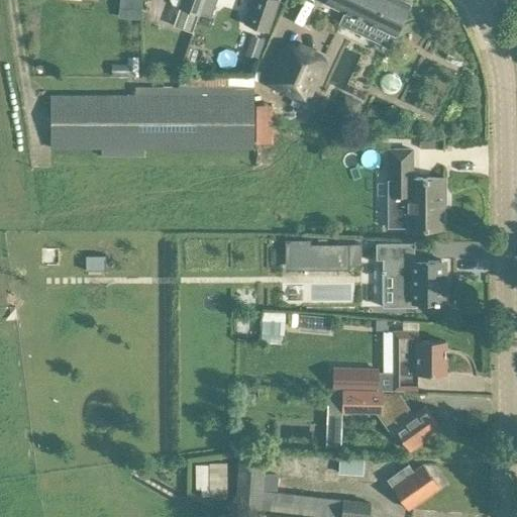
[(119,0),(117,16),(139,19),(140,12),(148,14),(150,0),(119,0)]
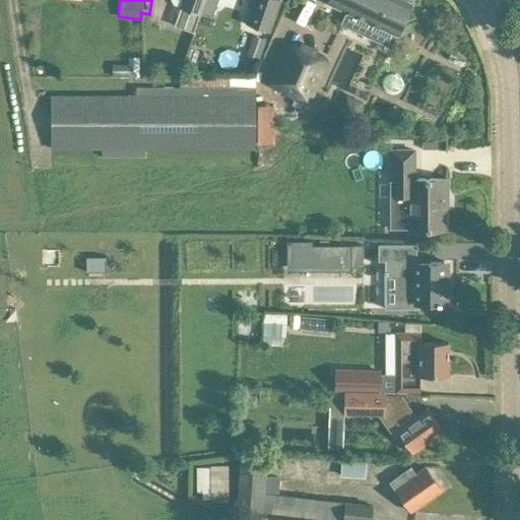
[(199,17),(204,0),(182,0),(181,6),(179,11),(199,17)]
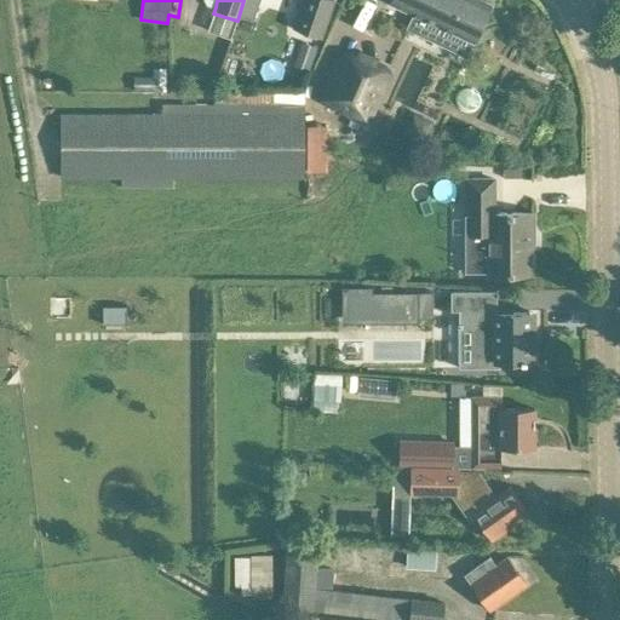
[(332,0),(302,0),(292,30),(320,40),(333,0),(332,0)]
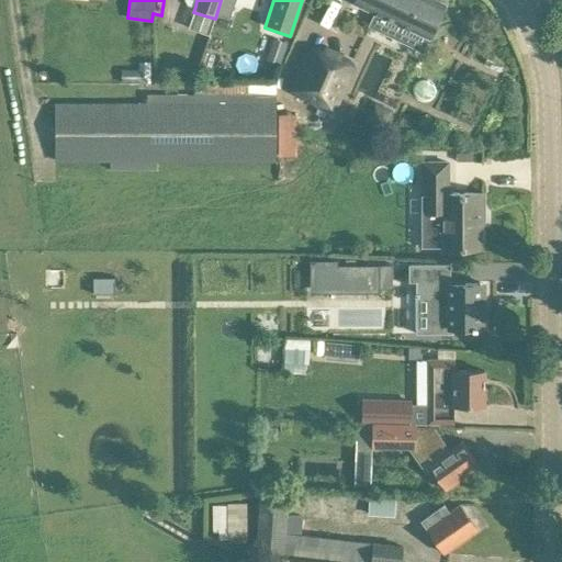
[(429,38),(446,3),(439,0),(352,0),(352,2),(384,18),(378,30),(395,38),(402,25),(429,38)]
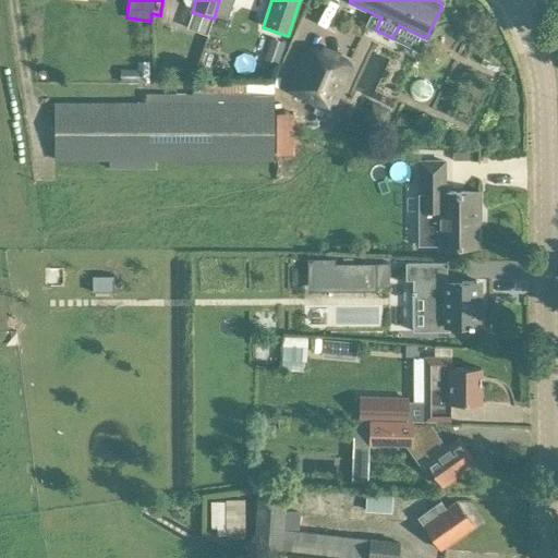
[(348,70),(306,51),(289,89),(329,109),(340,84),(341,84),(348,70)]
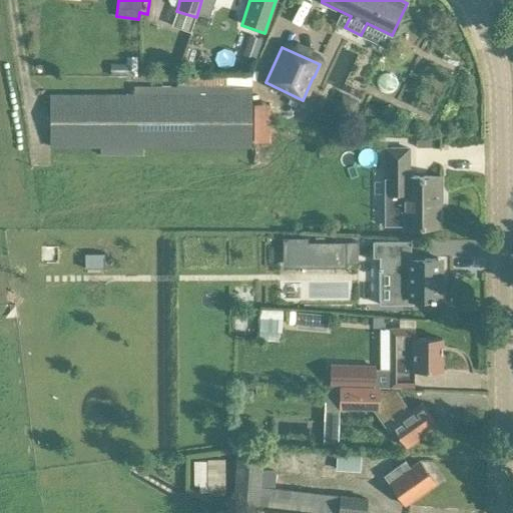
[(110,62),(109,75),(132,76),(133,63),(110,62)]
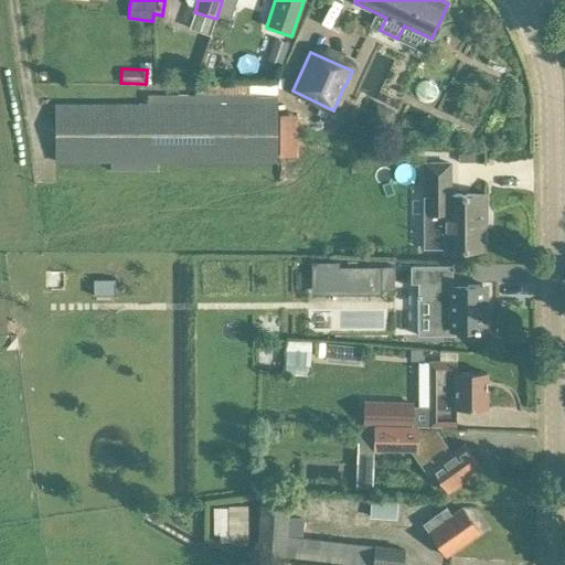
[(55,104),(55,161),(277,161),(277,104),(55,104)]
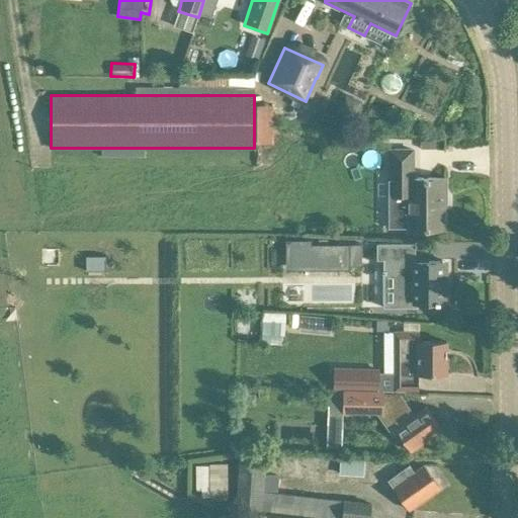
[(412,150),(389,150),(390,194),(406,194),(406,229),(443,229),(442,200),(445,200),(445,177),(413,178),(412,150)]
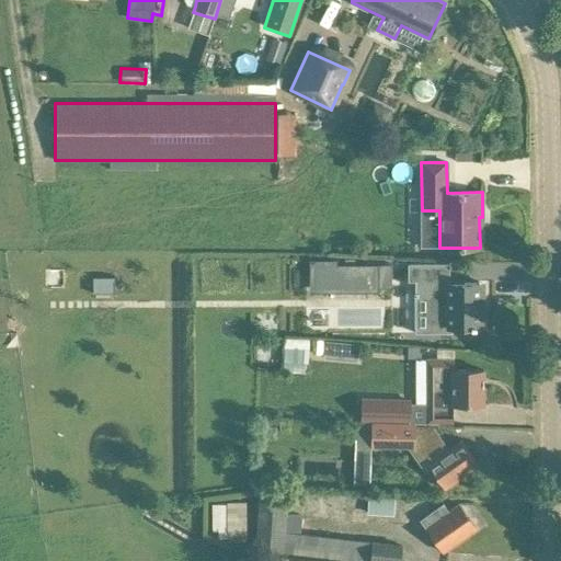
[(334,259),(310,259),(310,289),(376,289),(376,263),(334,263),(334,259)]
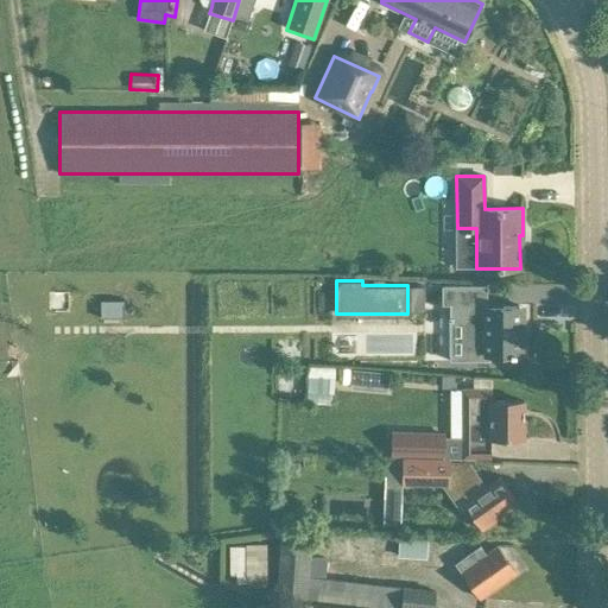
[(441,285),(441,305),(475,305),(475,284),(441,285)]
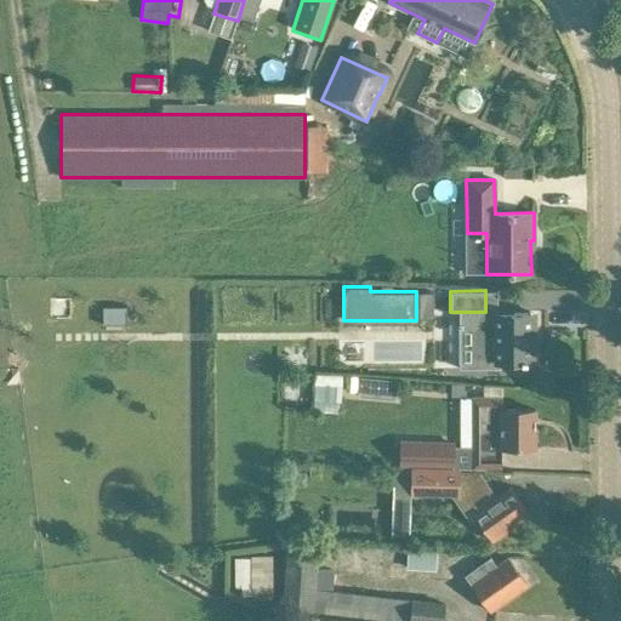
[(534,340),(534,317),(534,313),(510,314),(496,314),(491,314),(493,318),(474,319),(476,360),(489,359),(489,362),(520,363),(527,363),(527,362),(534,362),(534,340)]
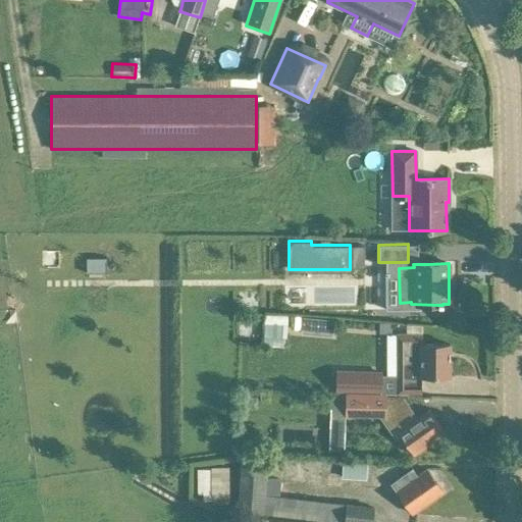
[(261,311),(260,345),(282,346),(283,312),(261,311)]
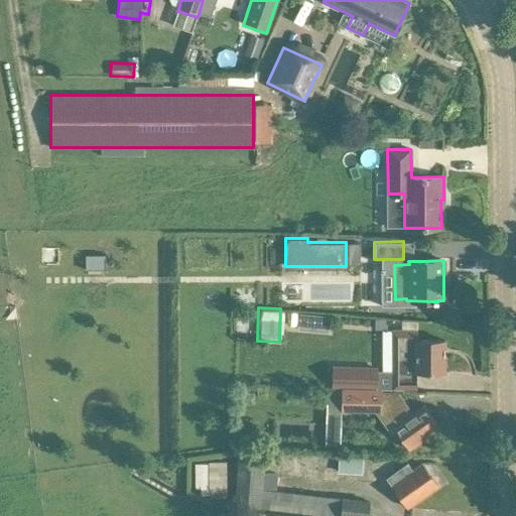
[(417,333),(397,333),(397,376),(417,376),(417,372),(444,372),(444,340),(417,340),(417,333)]
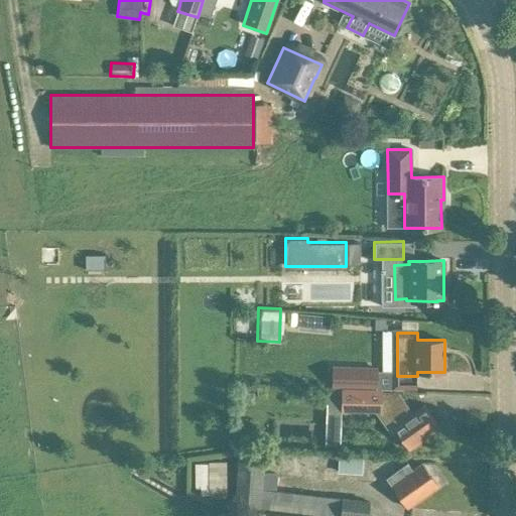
[(334,367),(333,387),(379,389),(379,369),(334,367)]
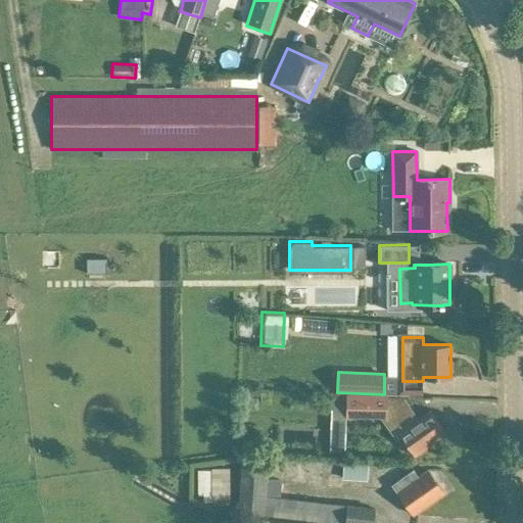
[(386,395),(344,395),(344,416),(378,416),(386,416),(386,395)]
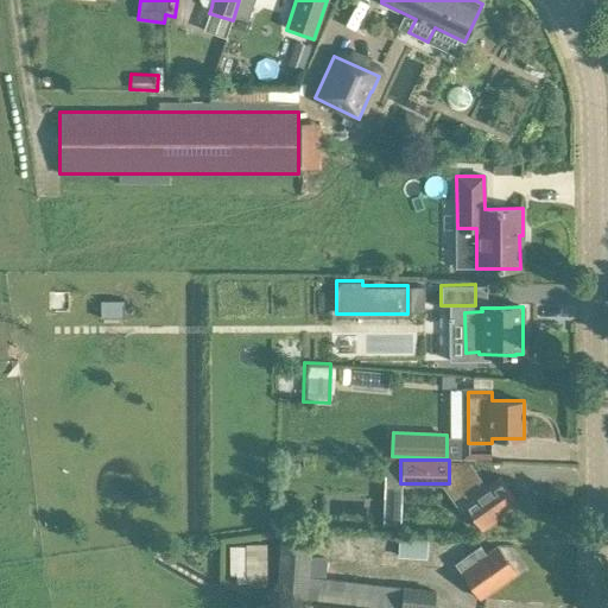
[(449,483),(439,483),(462,515),(469,512),(481,530),(519,504),(500,477),(481,491),(476,483),(460,460),(449,460),(449,483)]
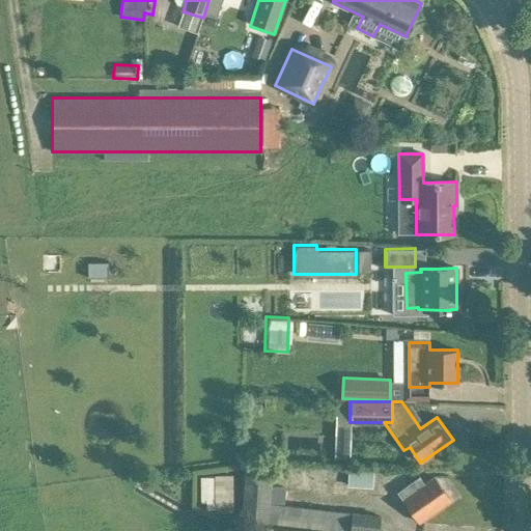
[(378,530),(380,515),(270,503),(272,469),(244,467),(240,520),(268,522),(346,530),(378,530)]
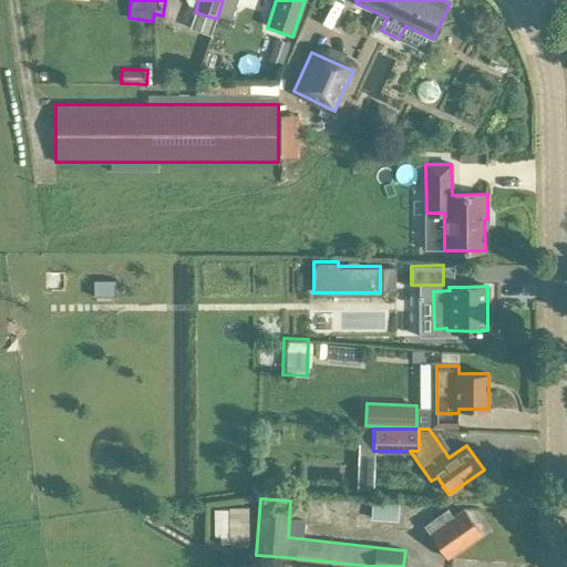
[(399,504),(372,502),(370,518),(398,521),(399,504)]
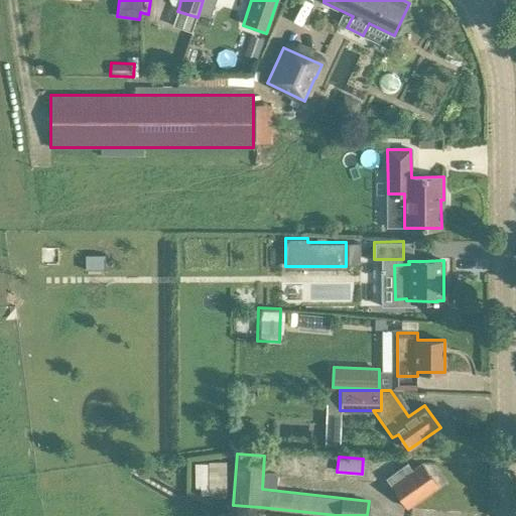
[(407,463),(386,478),(406,507),(438,485),(422,463),(412,470),(407,463)]
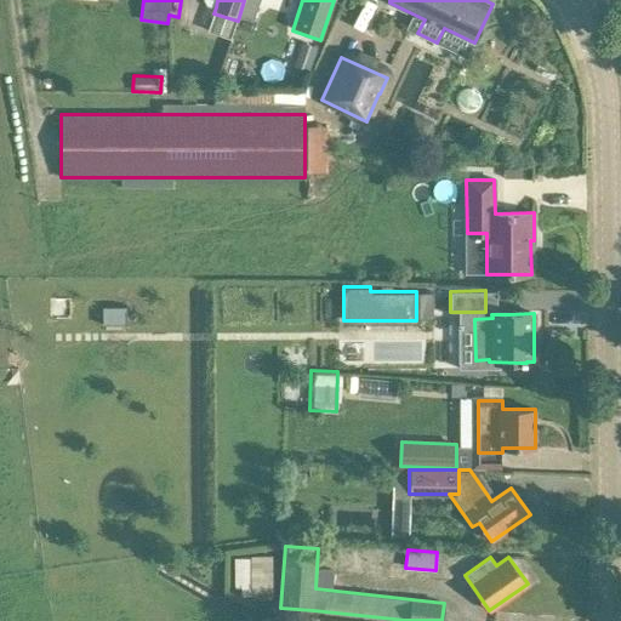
[(251,558),(234,558),(234,587),(251,587),(251,558)]
